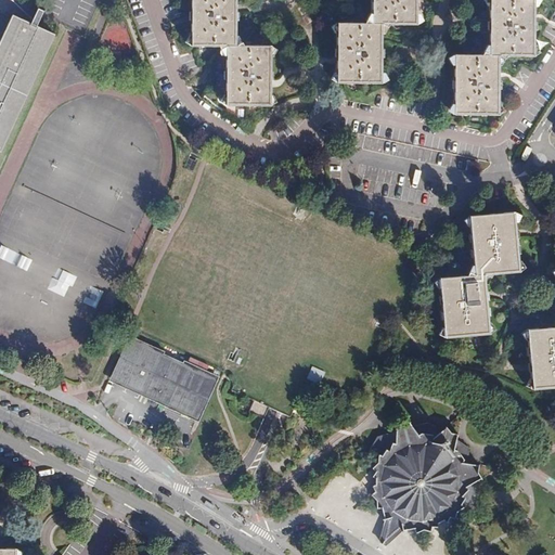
[(228,47),(228,105),(271,105),(272,85),(272,46),(236,44),(236,9),(236,0),(193,0),(193,46),(228,47)]
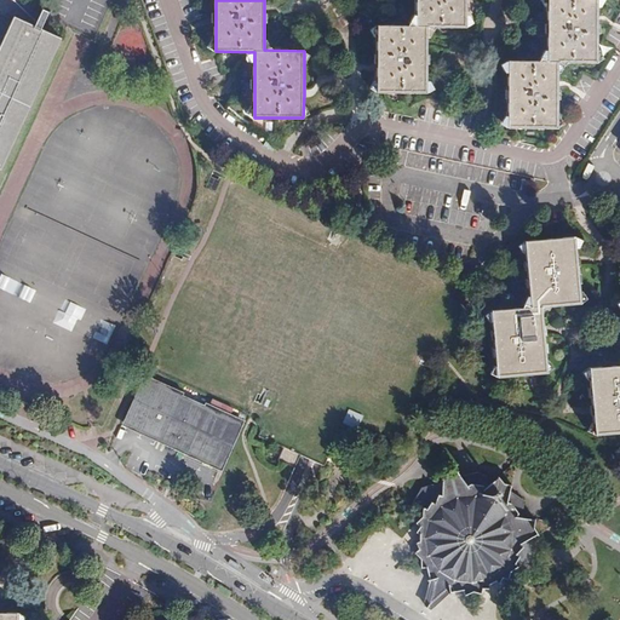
[(417,0),(418,26),(378,24),(378,68),(377,92),(426,92),(428,27),(468,27),(468,0),(417,0)]
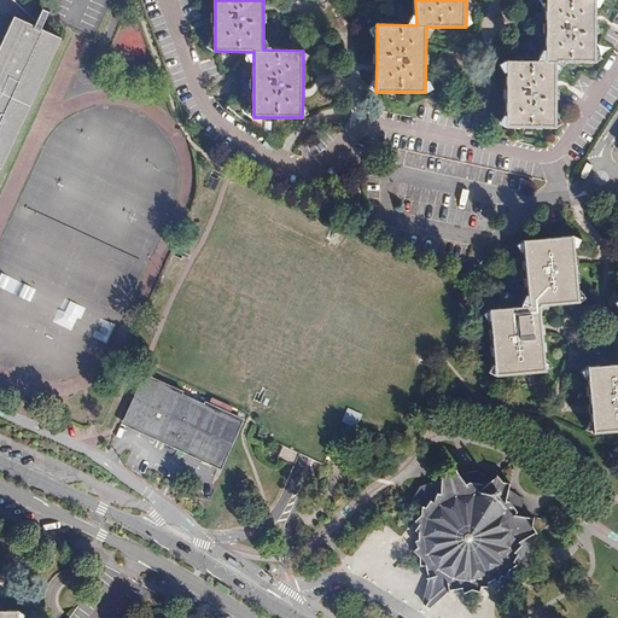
[(507,60),(507,128),(557,128),(557,87),(558,63),(596,63),(598,19),(598,0),(547,0),(548,60),(507,60)]
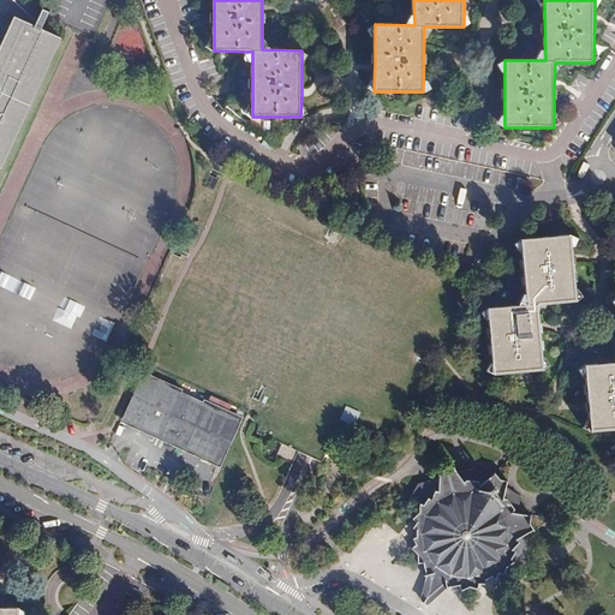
[(13,18),(0,48),(0,168),(1,169),(61,41),(13,18)]
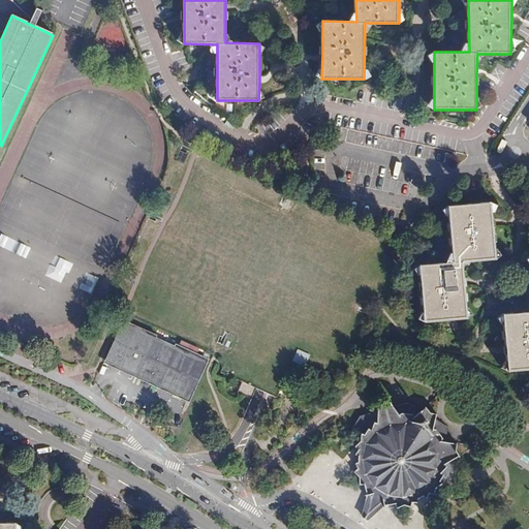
[(419,266),(425,322),(467,318),(462,262),(495,259),(490,203),(447,207),(453,262),(419,266)]
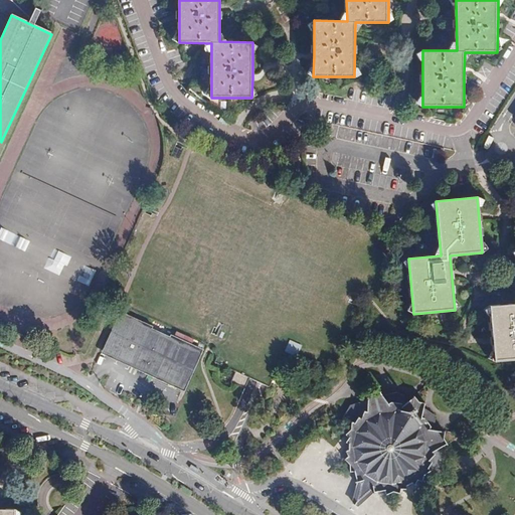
[(0,240),(24,248),(27,238),(0,229),(0,240)]
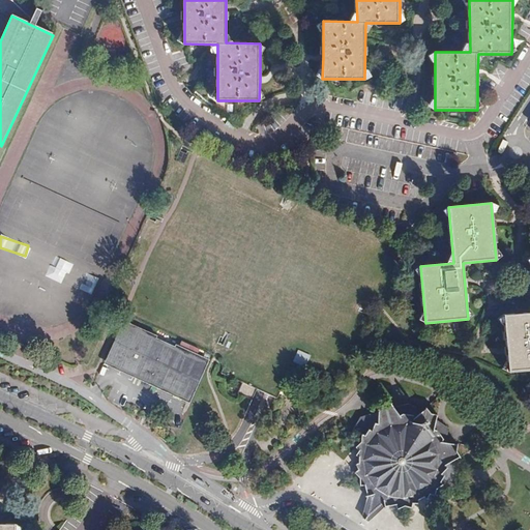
[(53,267),(50,265),(45,276),(62,285),(71,264),(58,257),(53,267)]
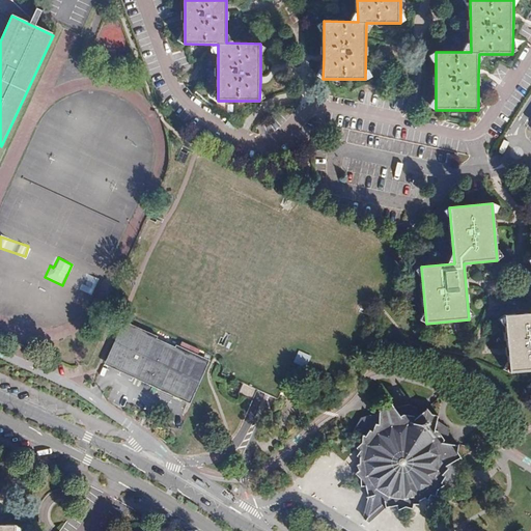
[(530,312),(505,315),(510,372),(530,369),(530,312)]
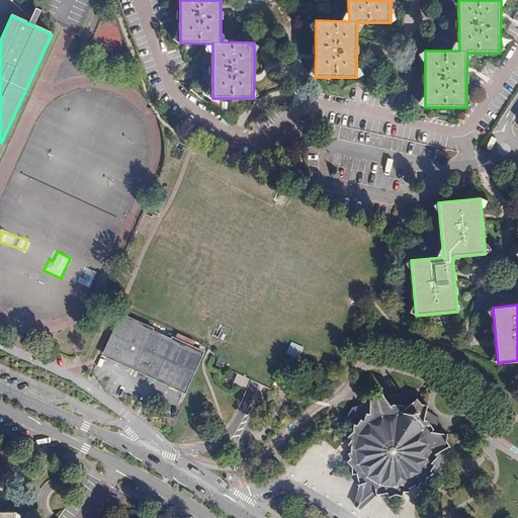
[(116,316),(97,358),(135,375),(181,396),(200,354),(188,349),(191,344),(181,340),(179,344),(168,340),(166,342),(148,333),(149,331),(116,316)]
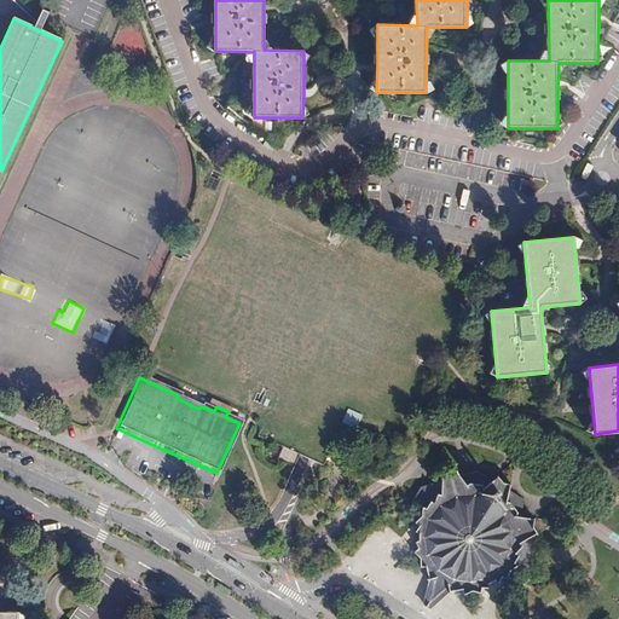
[(354,428),(360,415),(347,409),(341,422),(354,428)]
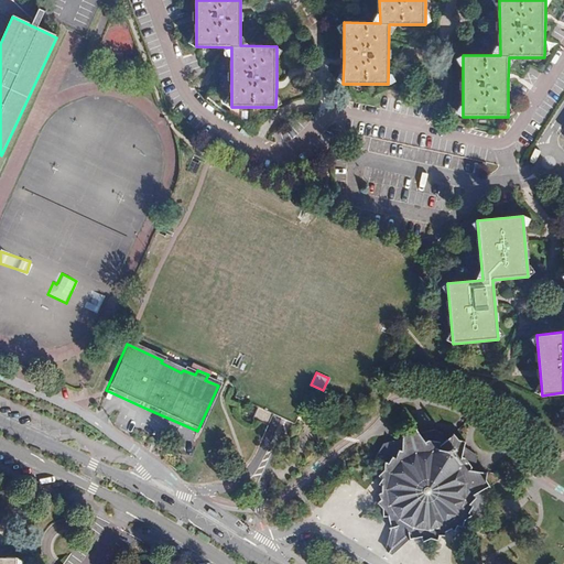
[(400,533),(411,540),(422,538),(433,561),(441,535),(445,535),(446,532),(451,530),(456,532),(459,527),(485,534),(477,523),(490,508),(487,488),(510,476),(483,472),(479,455),(465,446),(469,421),(451,437),(435,427),(419,433),(404,411),(402,438),(383,444),(377,462),(362,461),(381,479),(378,484),(382,487),(382,494),(376,496),(380,502),(362,517),(389,518),(392,529),(400,533)]
